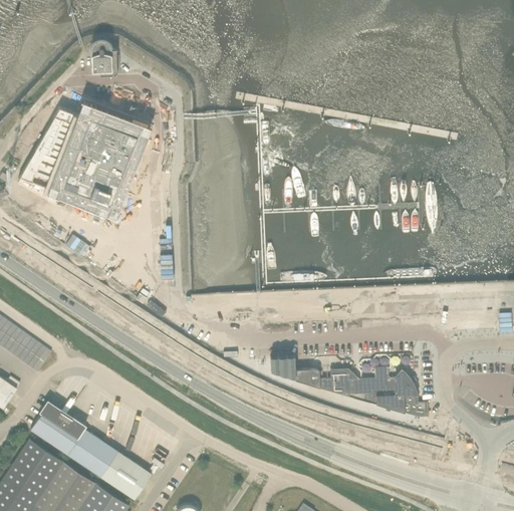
[(86,42),(88,74),(108,73),(107,60),(111,60),(110,50),(106,50),(105,41),(86,42)]
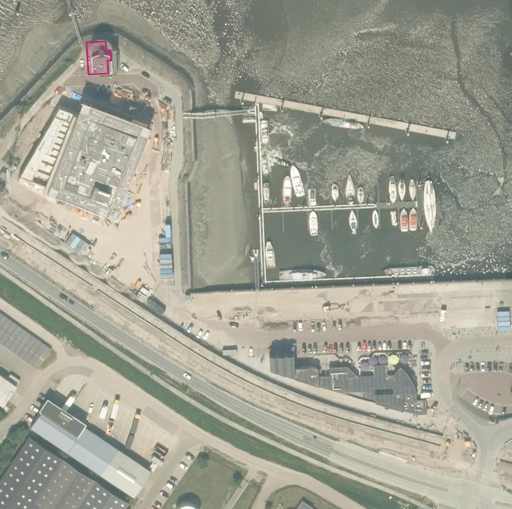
[(59,108),(17,181),(55,203),(58,198),(114,220),(141,149),(150,128),(82,101),(77,115),(59,108)]
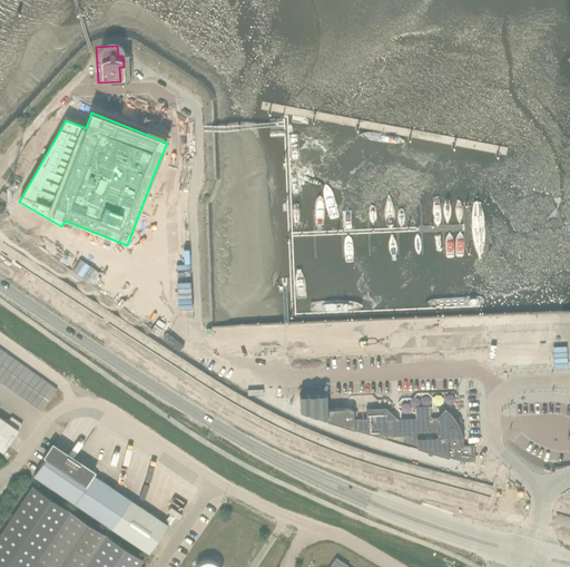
[(2,193),(0,196),(0,198),(8,205),(11,199),(2,193)]
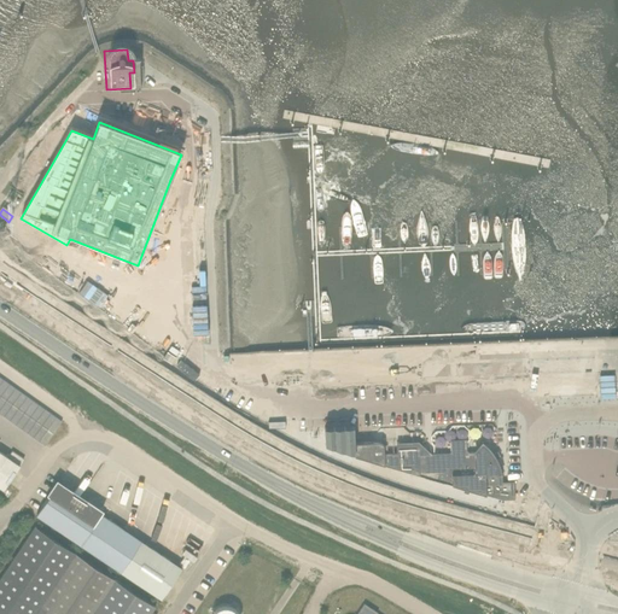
[(172,367),(175,361),(167,355),(163,361),(172,367)]
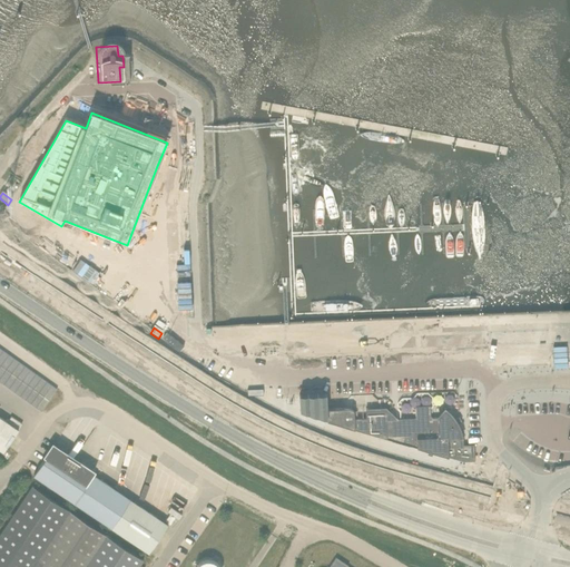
[(13,361),(8,358),(0,369),(6,372),(13,361)]
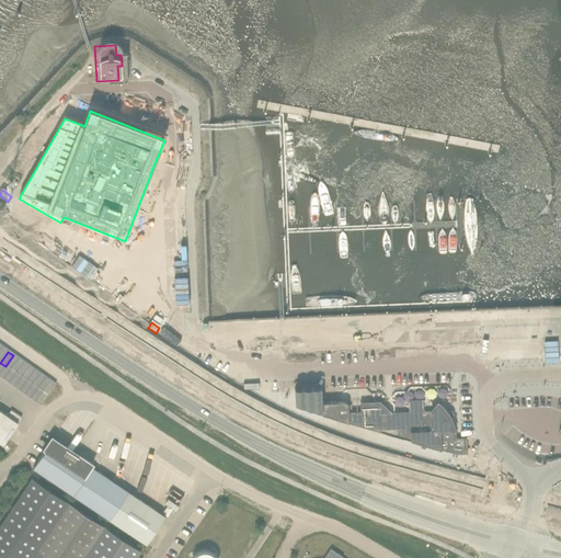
[(19,360),(13,355),(6,366),(11,371),(19,360)]
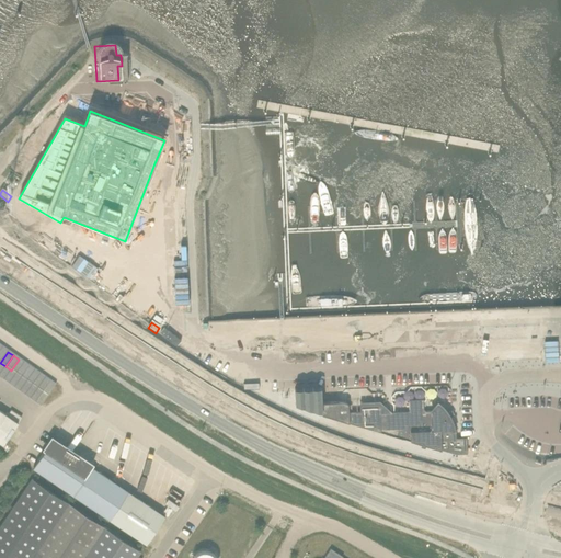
[(24,363),(19,360),(11,371),(16,374),(24,363)]
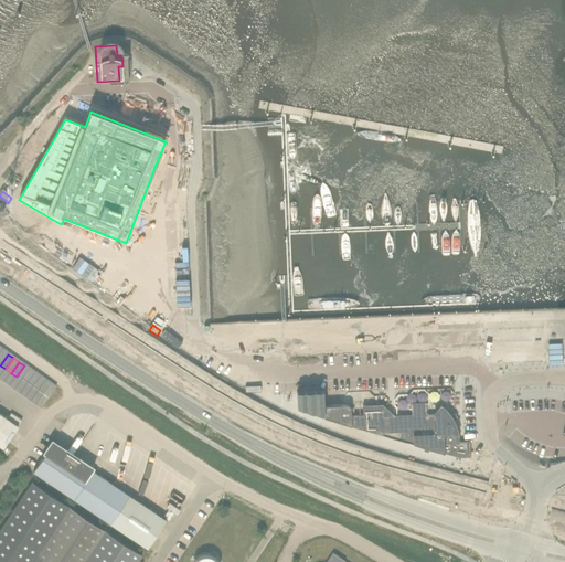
[(29,370),(24,366),(17,377),(21,381),(29,370)]
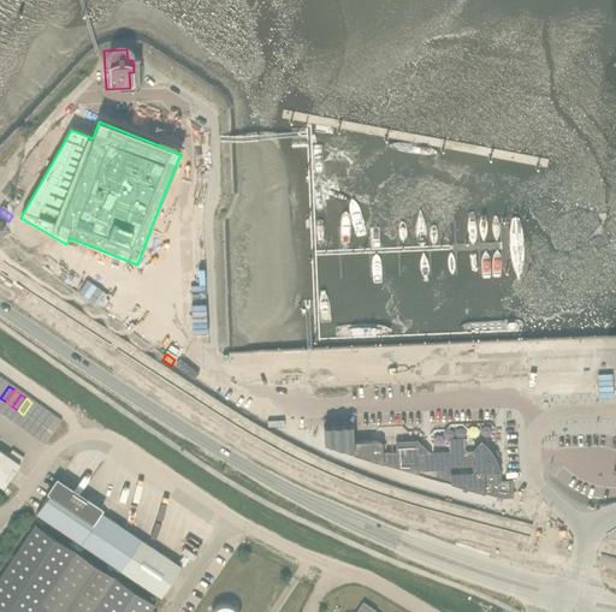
[(12,406),(6,402),(0,410),(0,415),(4,417),(12,406)]
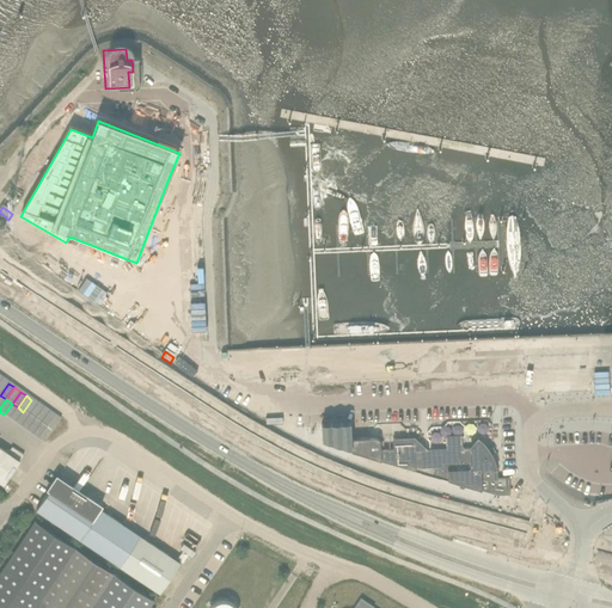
[(37,404),(31,400),(23,412),(29,416),(37,404)]
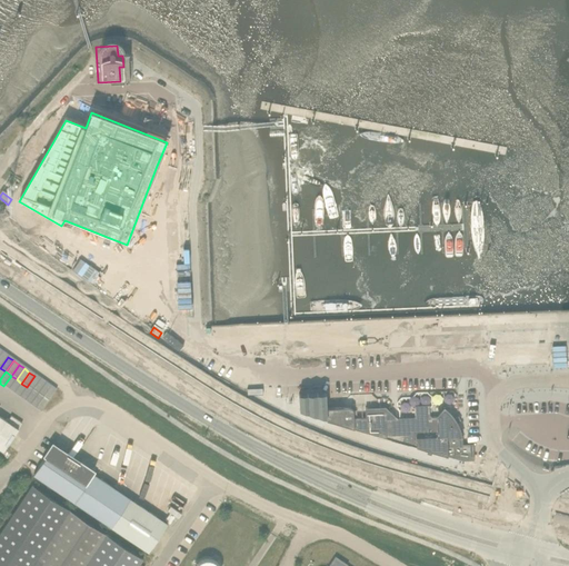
[(17,379),(11,376),(3,386),(9,390),(17,379)]
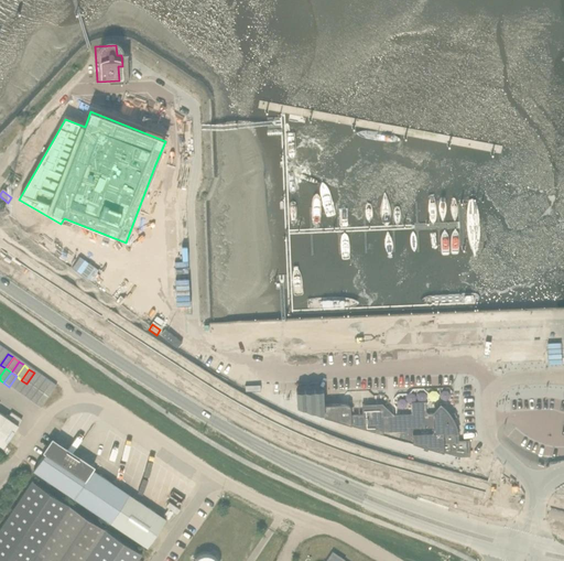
[(40,377),(34,373),(26,384),(32,387),(40,377)]
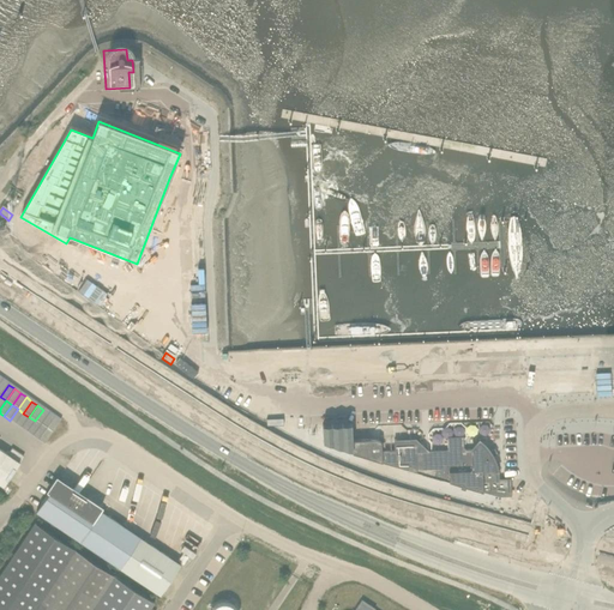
[(23,414),(18,409),(10,421),(16,424),(23,414)]
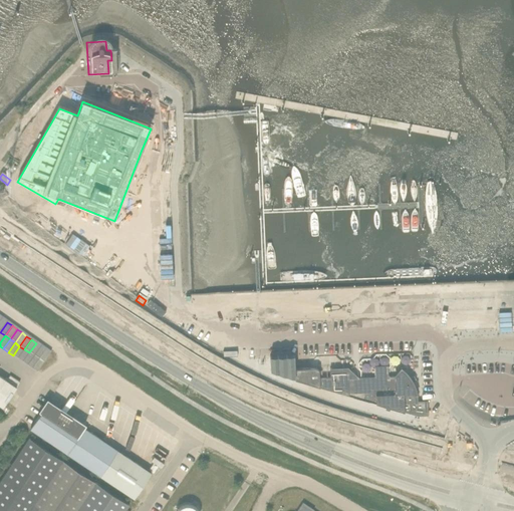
[(41,346),(36,343),(29,352),(34,356),(41,346)]
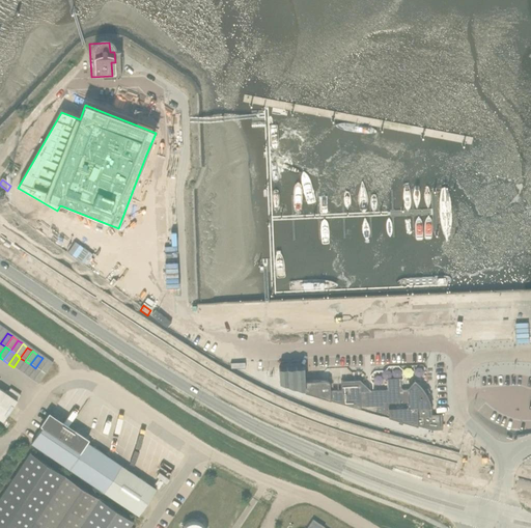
[(25,361),(20,358),(14,367),(18,371),(25,361)]
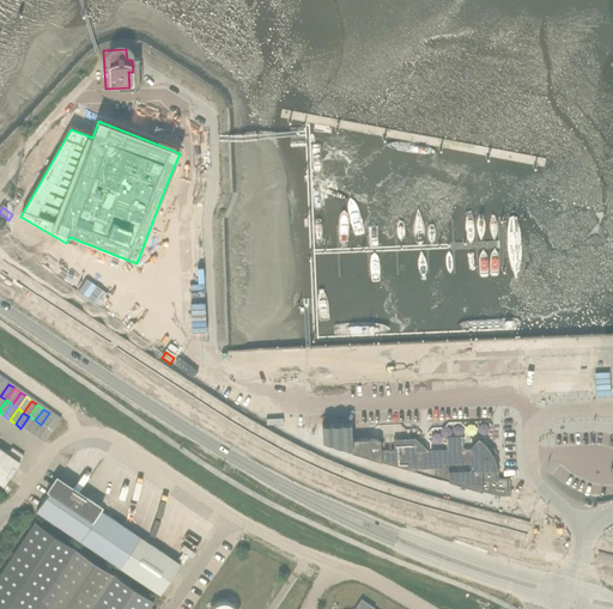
[(55,418),(49,413),(41,425),(47,428),(55,418)]
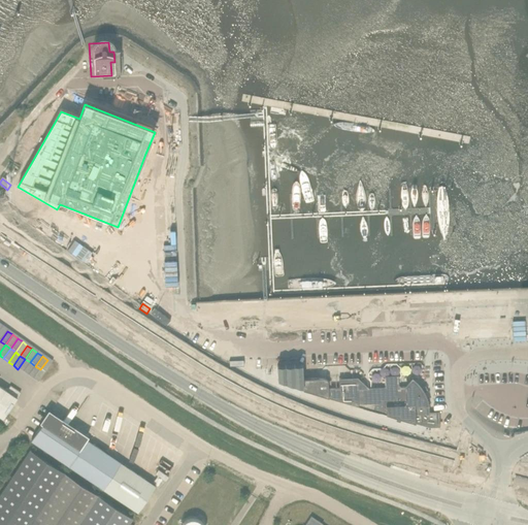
[(30,362),(25,359),(18,369),(23,372),(30,362)]
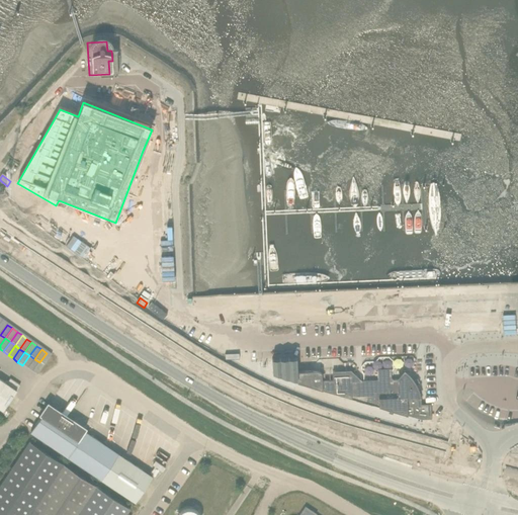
[(52,356),(47,353),(39,362),(45,366),(52,356)]
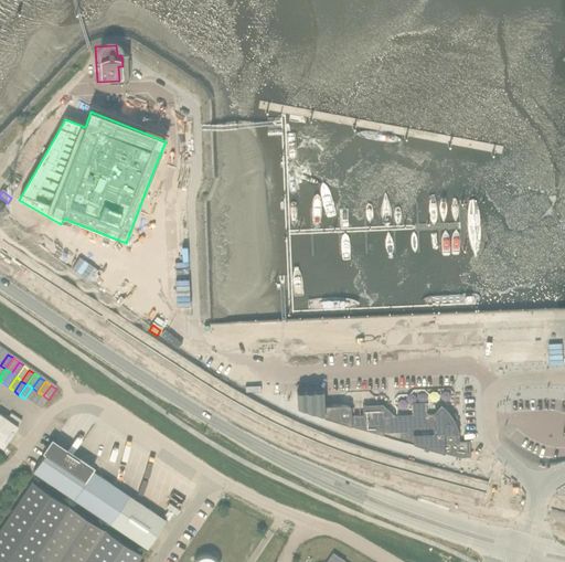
[(38,392),(32,388),(24,399),(30,403),(38,392)]
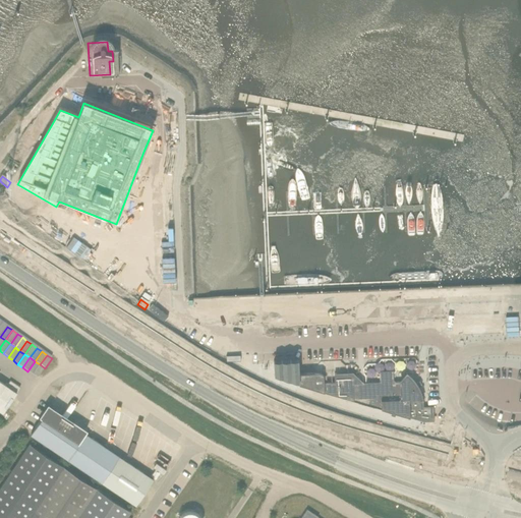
[(333,359),(273,362),(274,378),(298,385),(298,387),(324,394),(357,404),(369,408),(386,413),(396,412),(395,415),(410,420),(423,424),(433,423),(432,408),(420,409),(420,405),(420,400),(419,399),(418,395),(416,390),(419,388),(417,385),(414,386),(412,384),(409,381),(406,378),(404,384),(395,384),(393,382),(393,376),(387,376),(380,376),(380,383),(379,385),(366,385),(360,386),(351,377),(334,378),(333,359)]
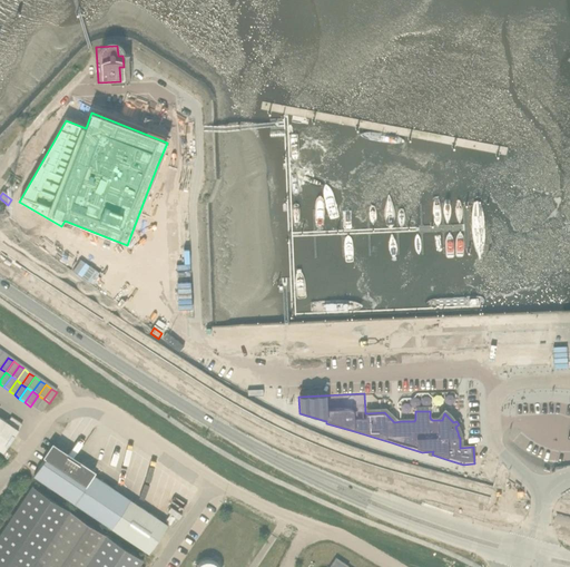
[(43,399),(38,396),(30,407),(36,410),(43,399)]
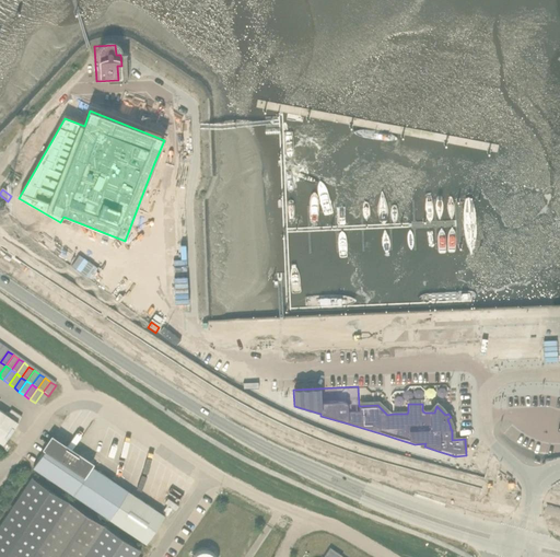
[(48,396),(43,392),(35,403),(41,406),(48,396)]
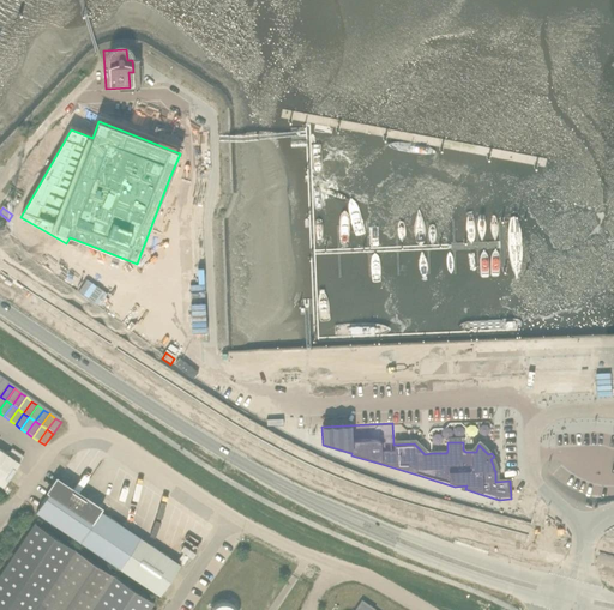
[(11,451),(7,457),(19,465),(23,460),(23,459),(11,451)]
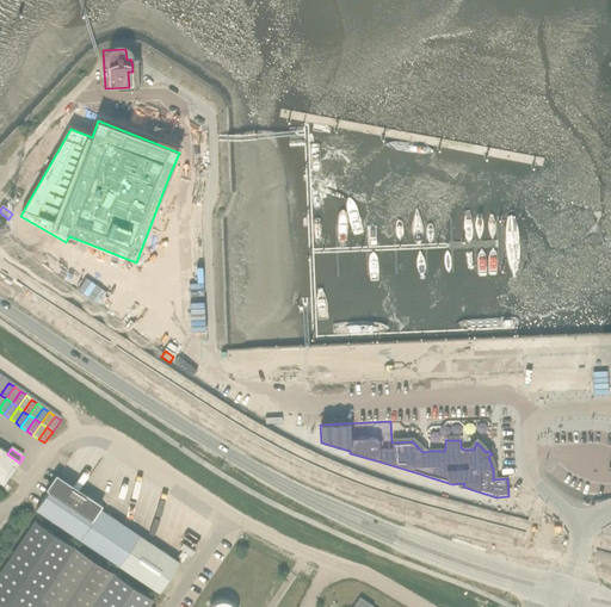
[(0,484),(4,487),(19,463),(7,454),(0,450),(0,484)]
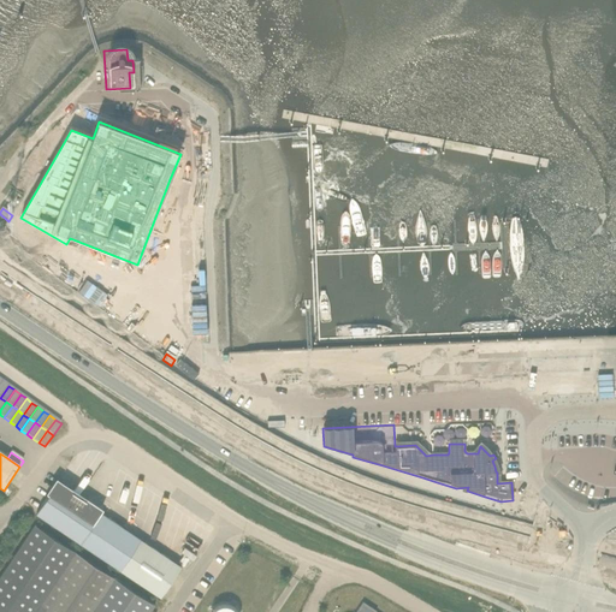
[(160,599),(181,569),(141,542),(141,541),(57,486),(36,516),(120,572),(160,599)]
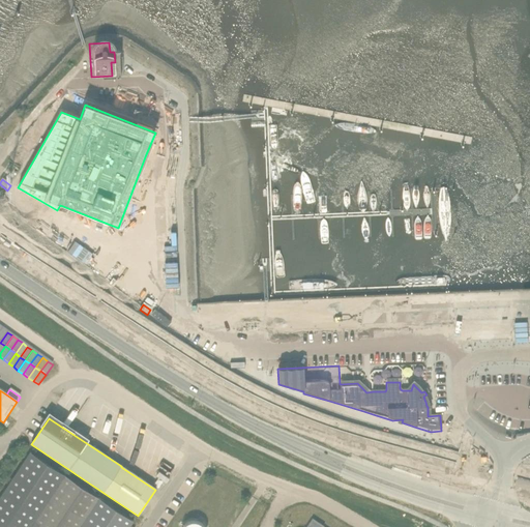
[(29,454),(0,498),(0,526),(130,526),(134,523),(29,454)]
